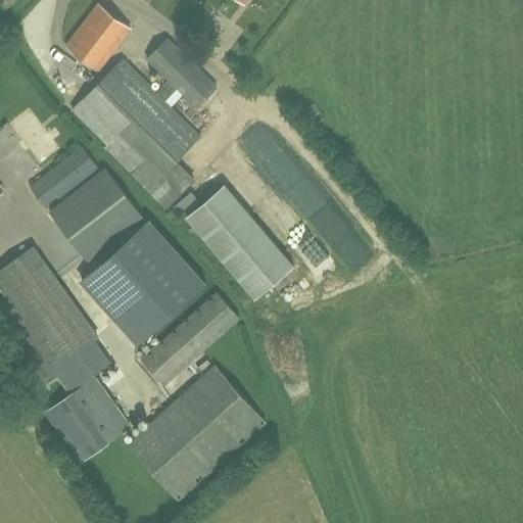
[(95,70),(129,31),(98,5),(64,45),(95,70)]
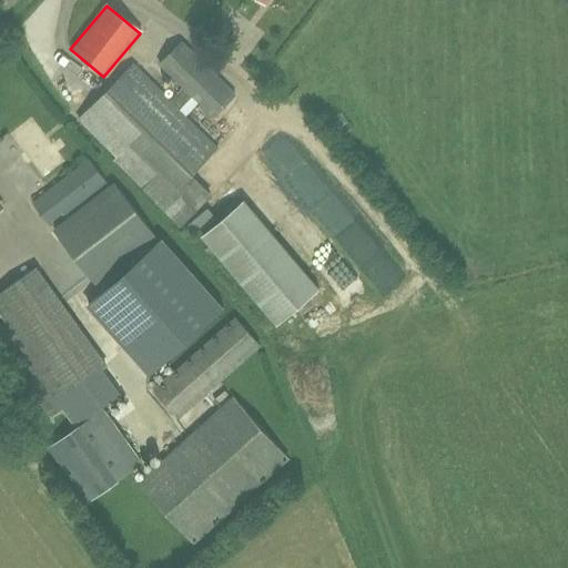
[(236,94),(212,71),(181,41),(158,66),(181,88),(171,100),(132,63),(77,119),(114,158),(112,161),(176,226),(194,212),(212,195),(191,174),(217,145),(186,114),(196,103),(213,119),(236,94)]
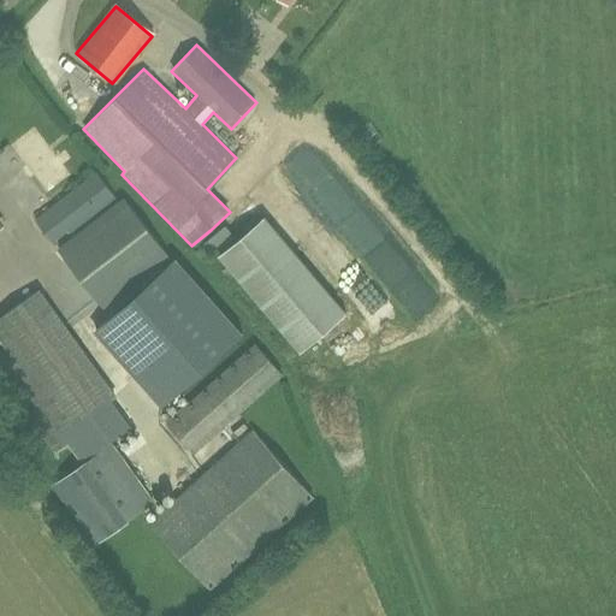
[(54,244),(114,199),(94,172),(34,218),(54,244)]
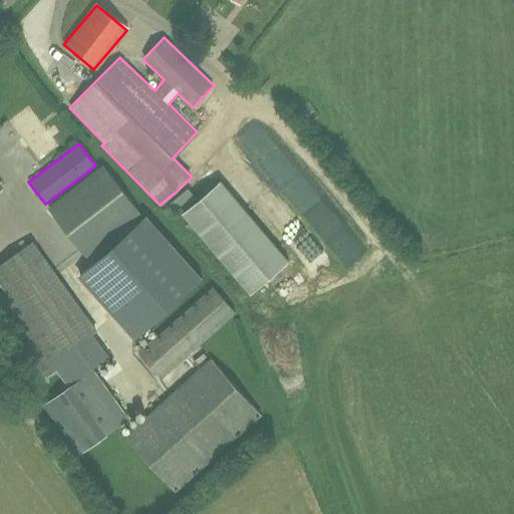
[(48,208),(56,217),(87,257),(143,214),(103,165),(48,208)]
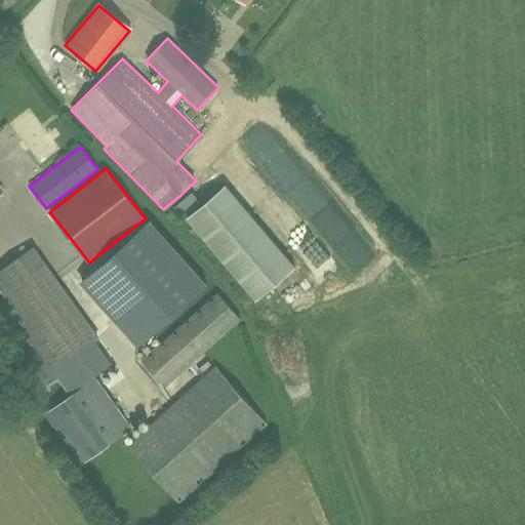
[(185,218),(196,232),(253,299),(291,268),(223,186),(185,218)]
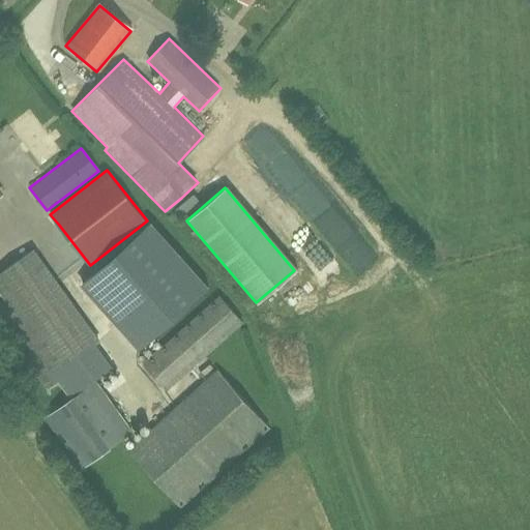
[(30,226),(45,223),(41,207),(28,209),(30,226)]
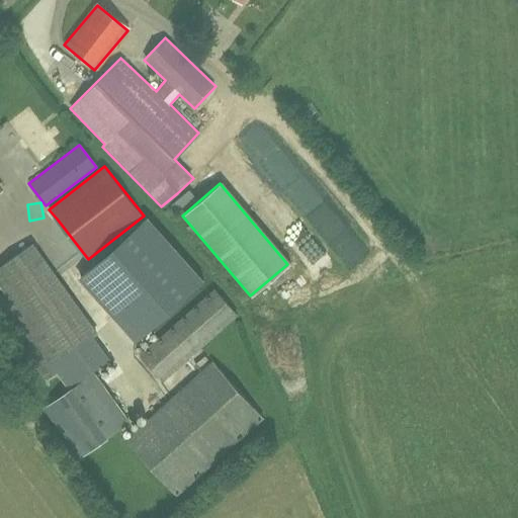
[(352,259),(369,244),(342,211),(324,227),(352,259)]
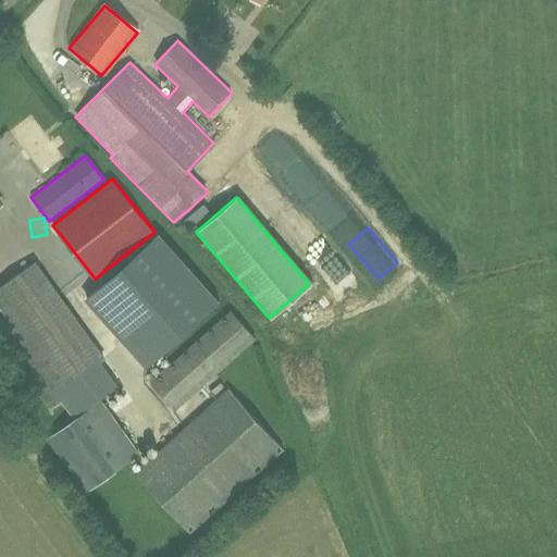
[(147,367),(219,301),(159,235),(87,299),(147,367)]
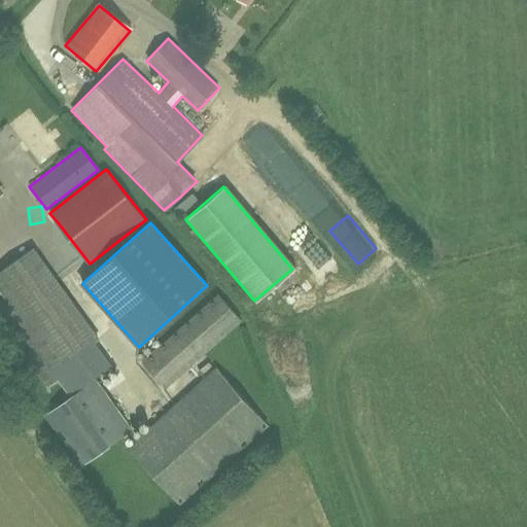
[(134,428),(96,377),(115,362),(33,247),(0,271),(0,290),(3,295),(0,297),(0,324),(46,388),(57,380),(69,396),(45,414),(83,465),(134,428)]
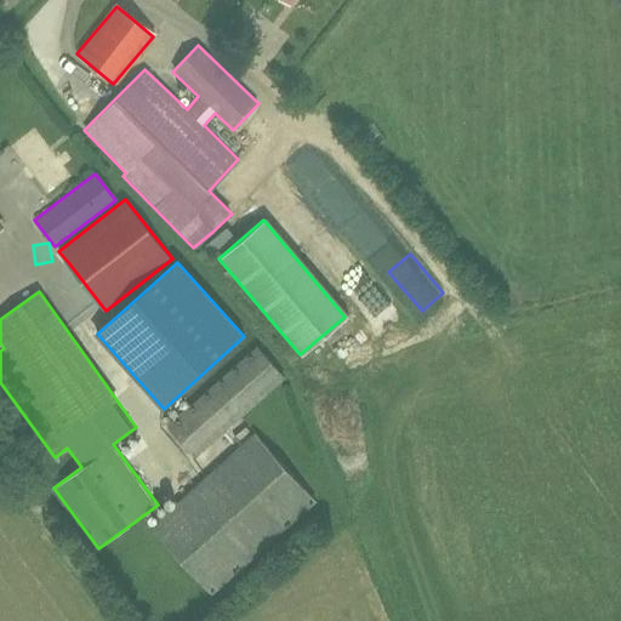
[(195,456),(232,425),(285,377),(258,346),(169,426),(195,456)]
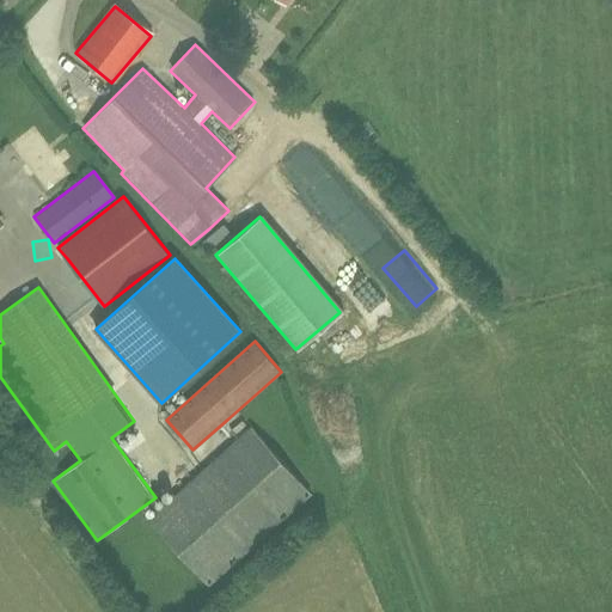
[(209,586),(228,568),(312,494),(252,427),(150,519),(209,586)]
